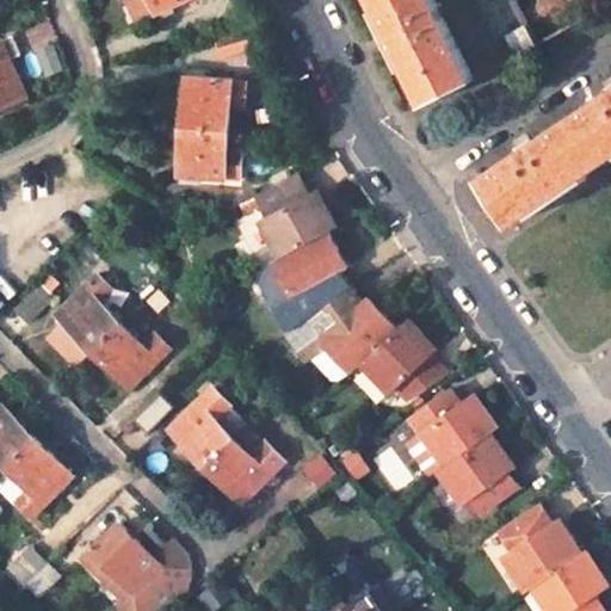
[(127,0),(139,23),(158,13),(150,0),(127,0)]
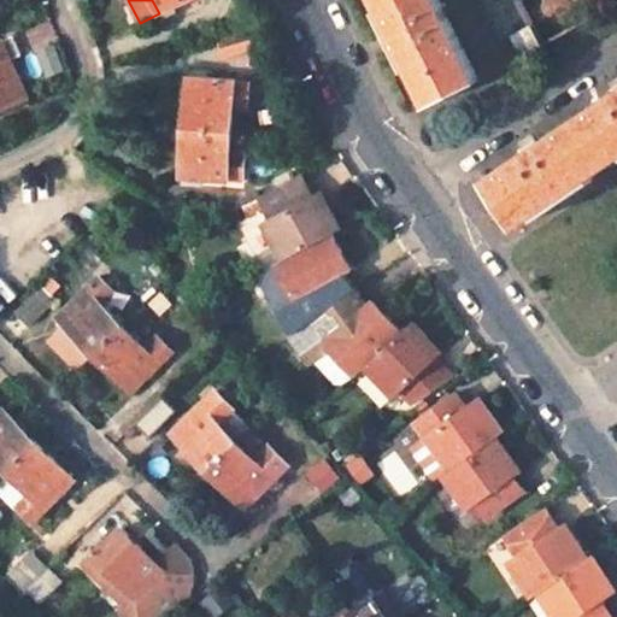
[(152,0),(159,13),(186,0),(152,0)]
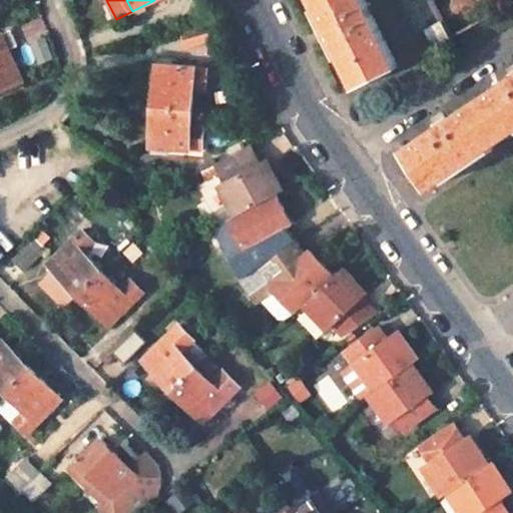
[(365,0),(315,0),(358,86),(398,66),(365,0)]
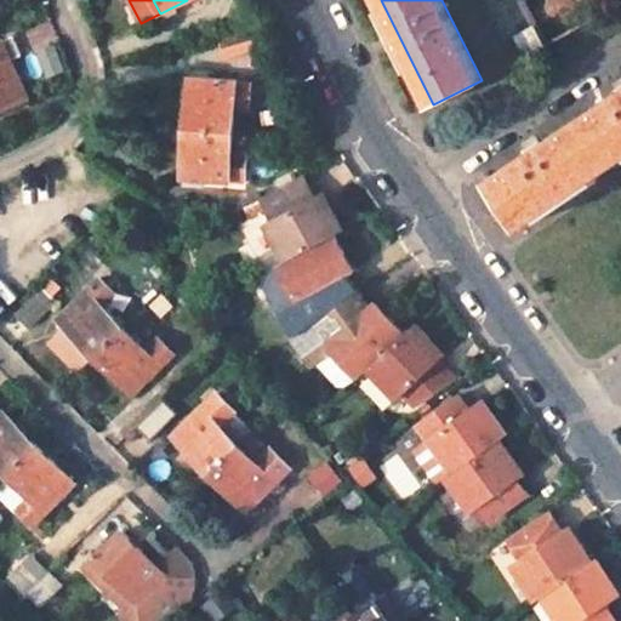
[(486,0),(507,39),(535,24),(522,0),(486,0)]
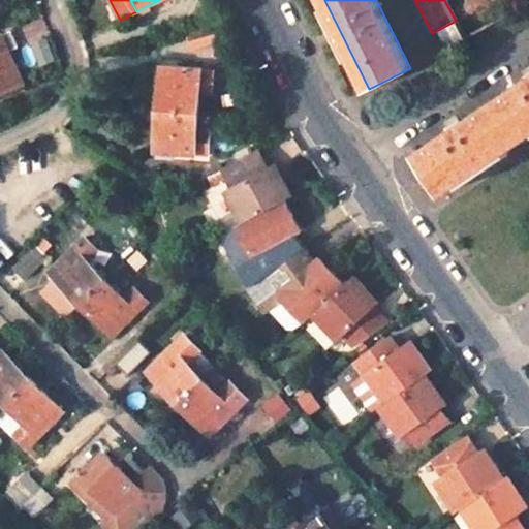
[(440,30),(449,48),(465,39),(457,22),(440,30)]
